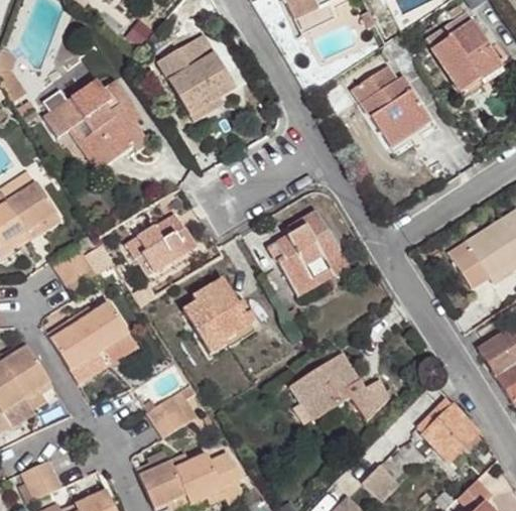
[(285,0),(294,18),(330,0),(285,0)]
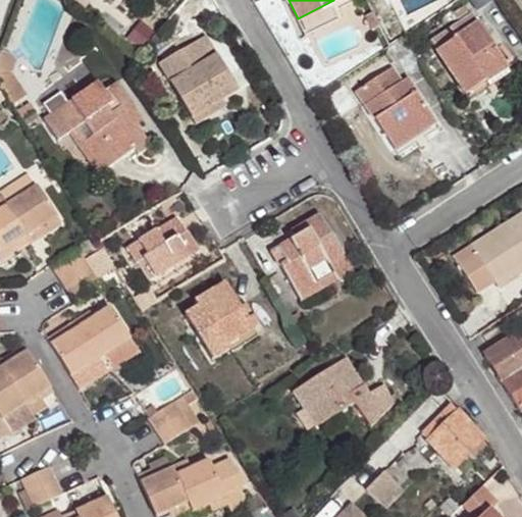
[(333,0),(298,18),(305,33),(341,16),(335,8),(352,0),(333,0)]
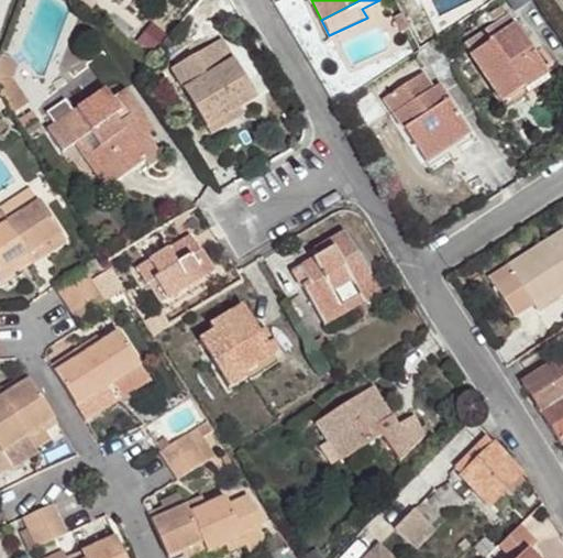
[(489,9),(493,14),(503,8),(499,2),(489,9)]
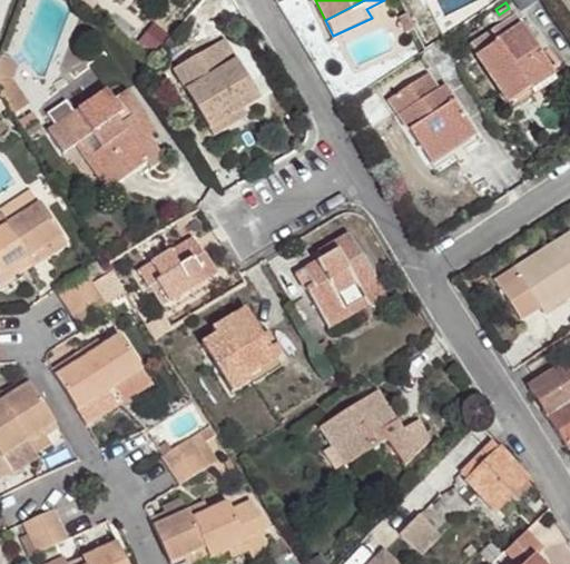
[(475,52),(508,100),(530,87),(527,81),(550,66),(516,11),(470,40),(477,51),(475,52)]
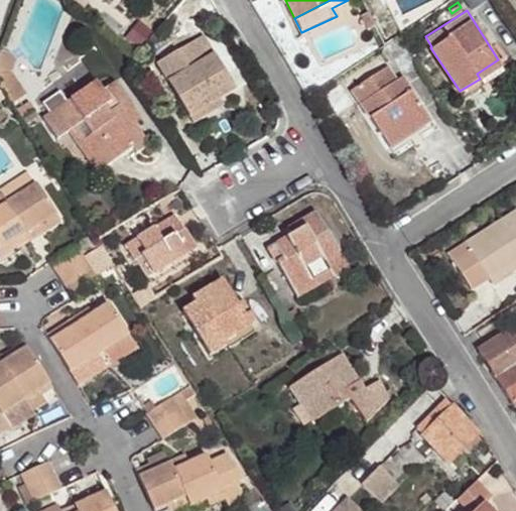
[(157,59),(189,114),(216,98),(236,86),(204,32),(157,59)]
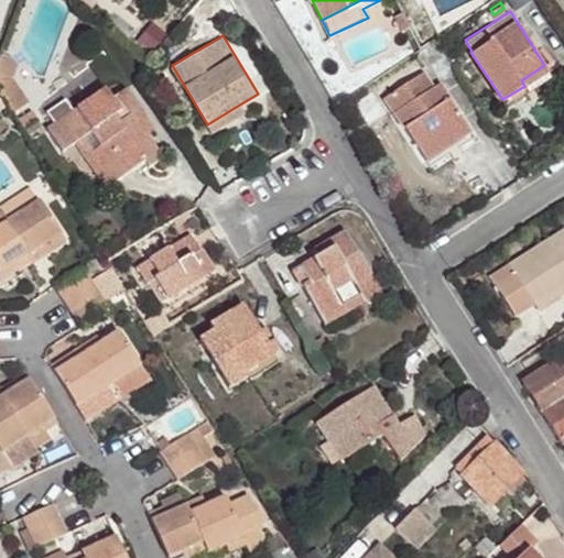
[(0,51),(0,69),(12,75),(17,62),(12,55),(0,51)]
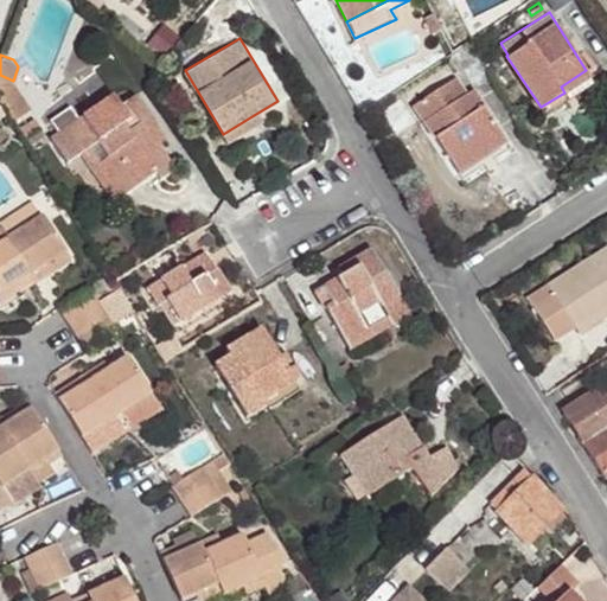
[(586,70),(561,87),(564,93),(589,76),(586,70)]
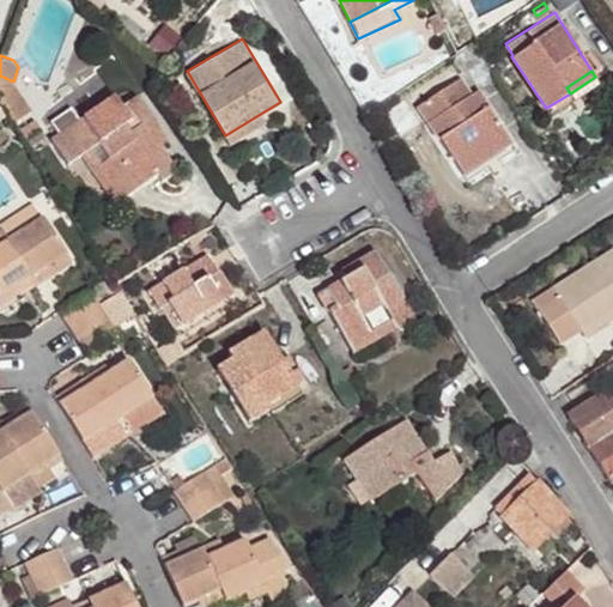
[(0,89),(13,82),(0,76),(0,89)]
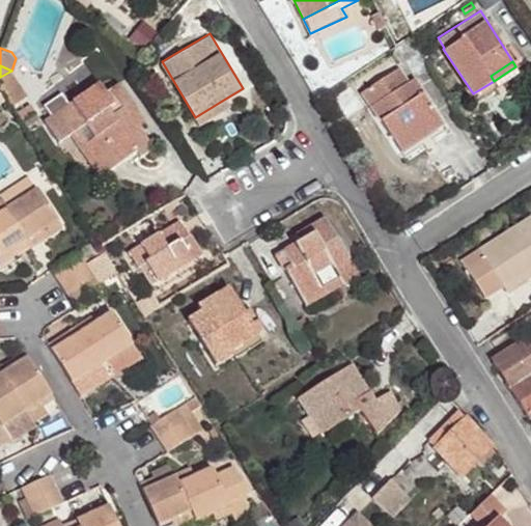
[(362,90),(401,149),(423,136),(419,131),(441,116),(413,77),(408,80),(398,65),(362,90)]
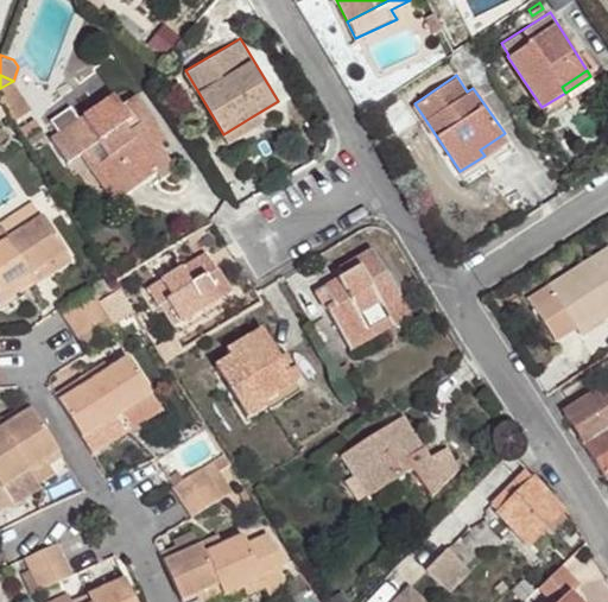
[(13,81),(0,88),(0,97),(8,111),(13,119),(31,107),(13,81)]
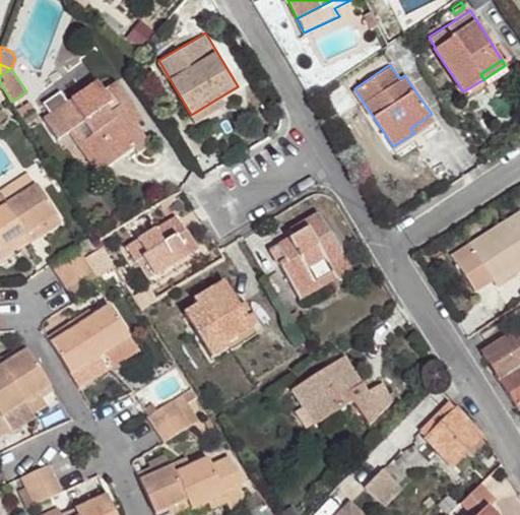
[(44,116),(58,137),(70,129),(77,125),(86,120),(94,133),(85,138),(104,167),(133,146),(137,151),(150,143),(135,122),(122,103),(128,99),(115,79),(104,87),(98,79),(44,116)]
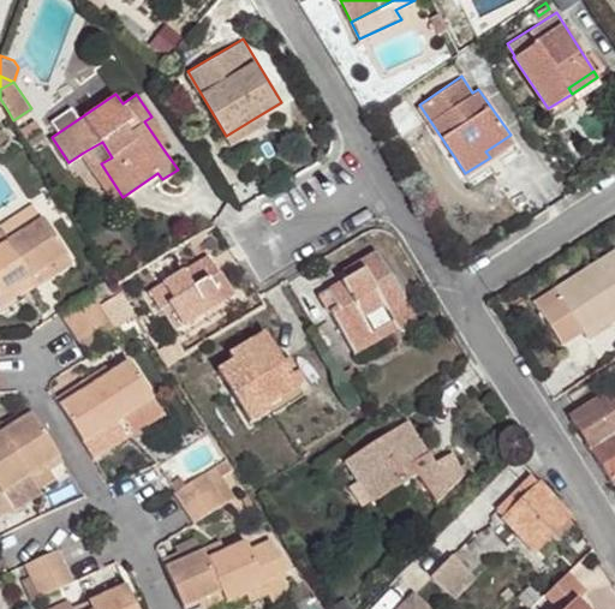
[(151,117),(144,121),(160,144),(167,139),(151,117)]
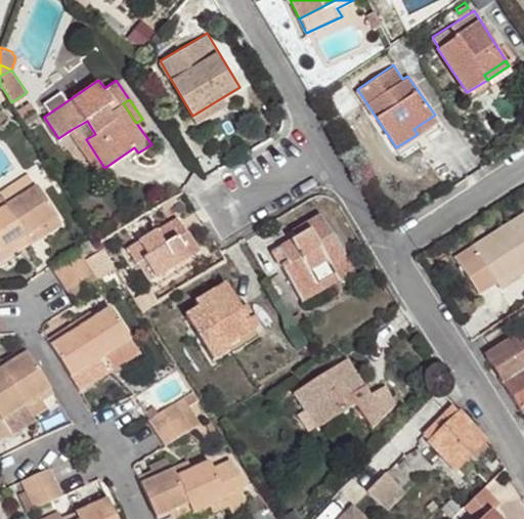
[(219,99),(192,116),(199,126),(224,110),(219,99)]
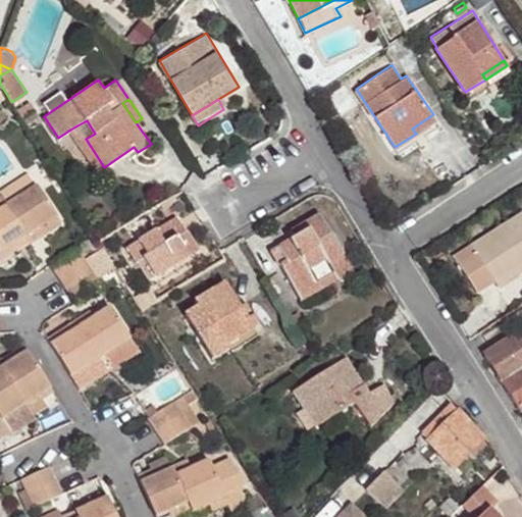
[(16,108),(21,116),(36,108),(30,100),(16,108)]
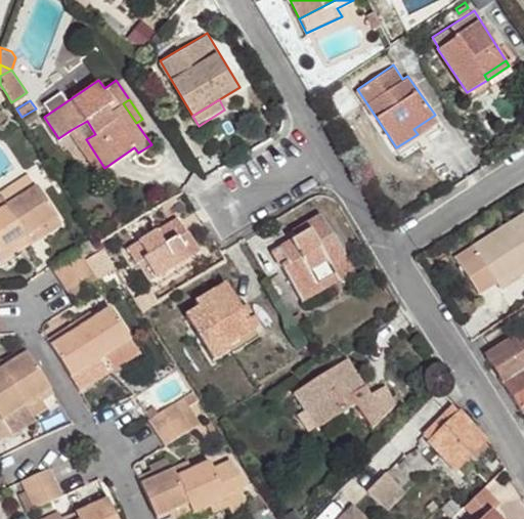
[(413,129),(418,134),(438,120),(435,115),(413,129)]
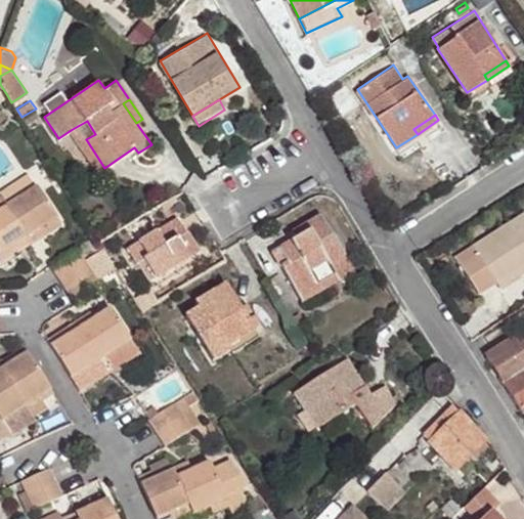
[(78,126),(71,130),(98,172),(104,168),(86,139),(78,126)]
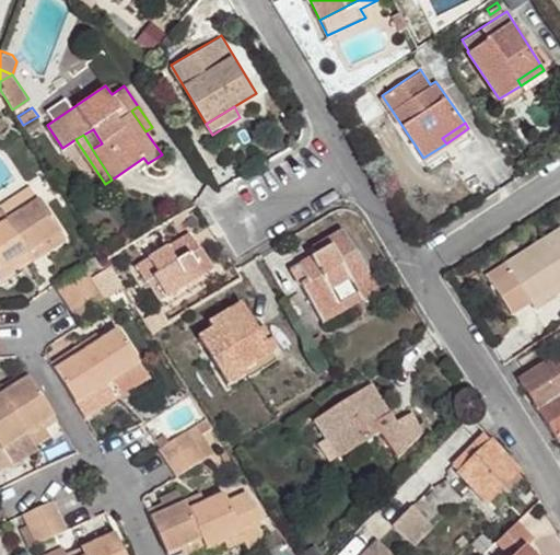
[(0,200),(0,205),(2,208),(8,218),(28,250),(60,230),(41,197),(30,182),(0,200)]
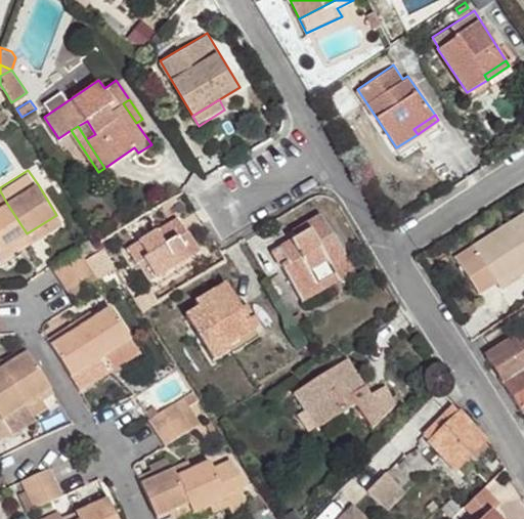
[(0,208),(0,251),(27,233),(7,204),(0,208)]
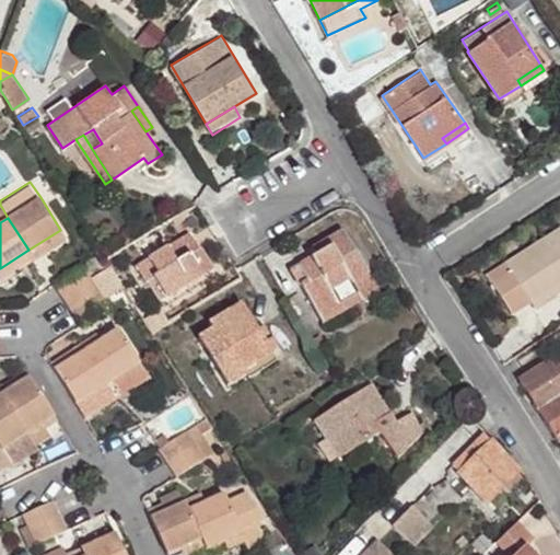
[(559,224),(487,273),(511,311),(529,300),(559,279),(559,224)]
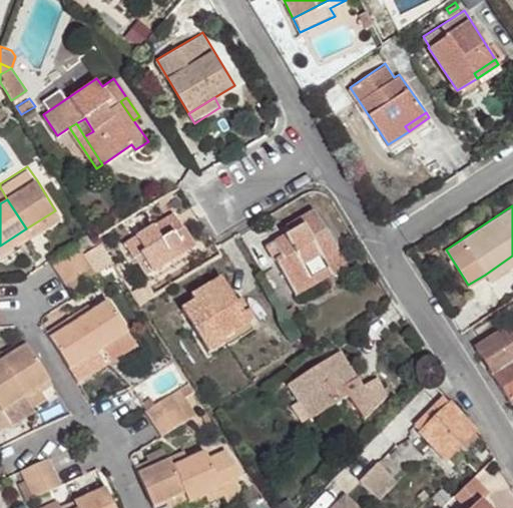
[(285,224),(289,231),(273,240),(281,255),(275,258),(292,287),(310,276),(302,263),(322,250),(330,265),(334,271),(347,263),(337,246),(338,246),(315,207),(285,224)]
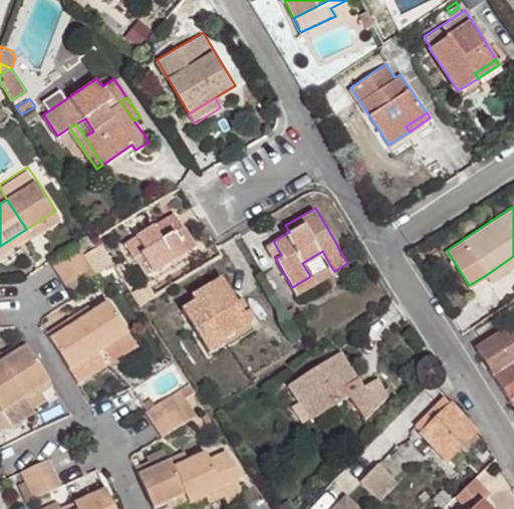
[(125,243),(135,257),(137,255),(149,273),(172,259),(169,254),(183,244),(179,238),(187,233),(174,213),(125,243)]
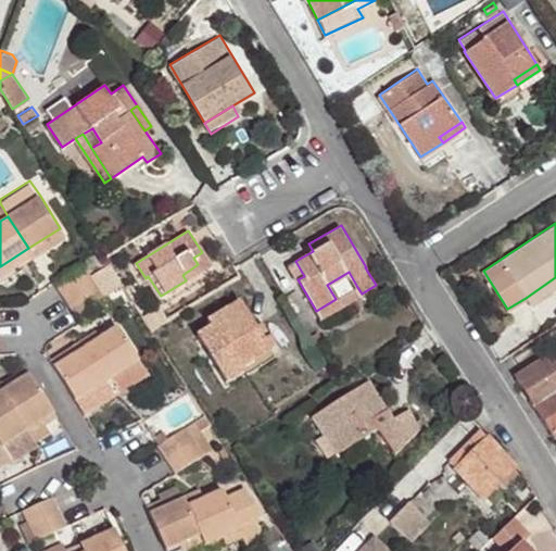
[(182,275),(186,280),(210,265),(202,252),(193,258),(198,264),(182,275)]
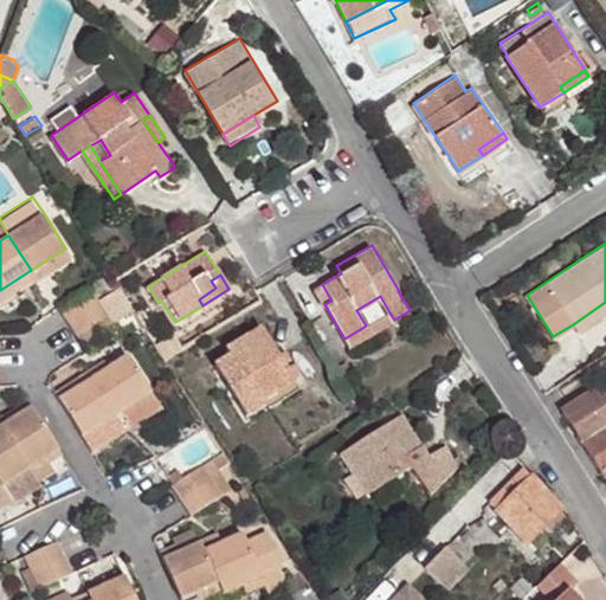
[(58,302),(68,317),(98,300),(88,284),(58,302)]
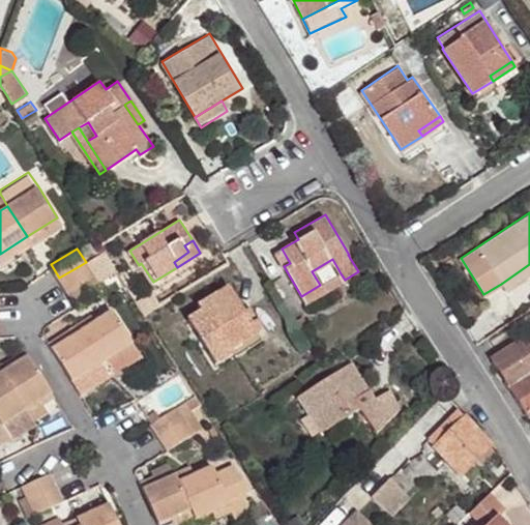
[(282,249),(275,253),(284,266),(290,263),(282,249)]
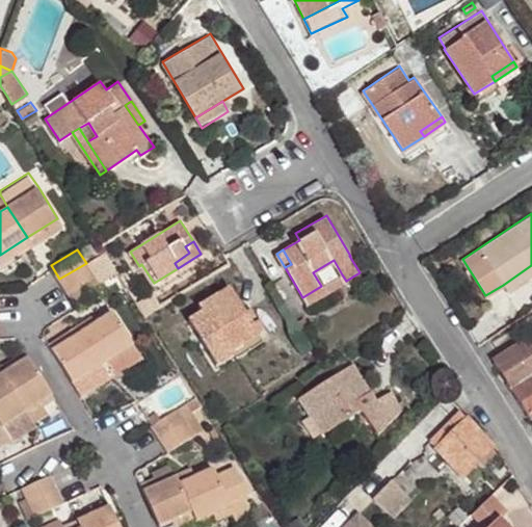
[(59,279),(68,292),(95,275),(86,263),(59,279)]
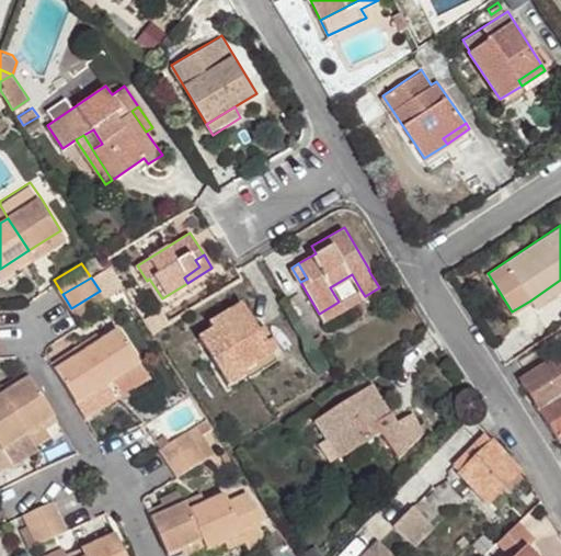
[(560,280),(530,301),(534,305),(560,287),(560,280)]
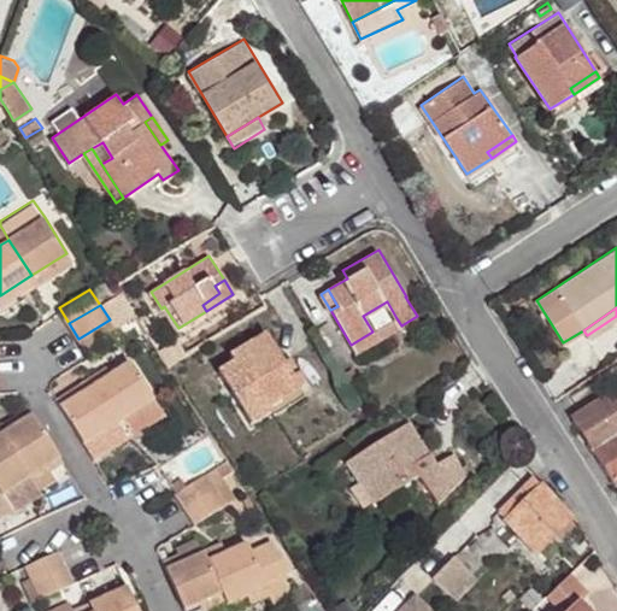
[(372,332),(351,345),(356,353),(401,325),(397,318),(372,332)]
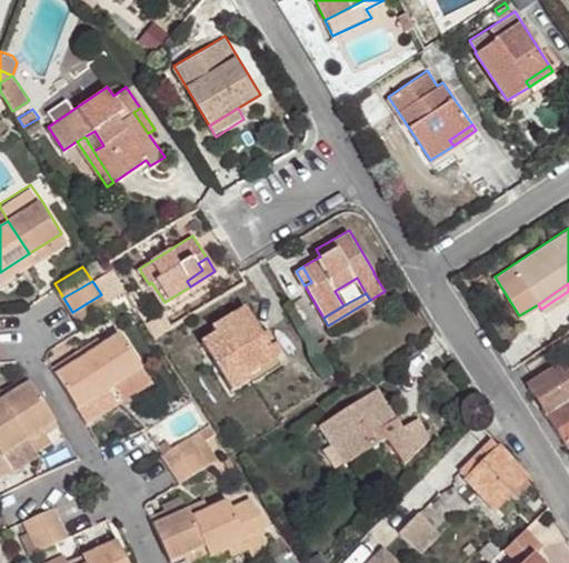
[(72,312),(82,327),(110,309),(101,294),(72,312)]
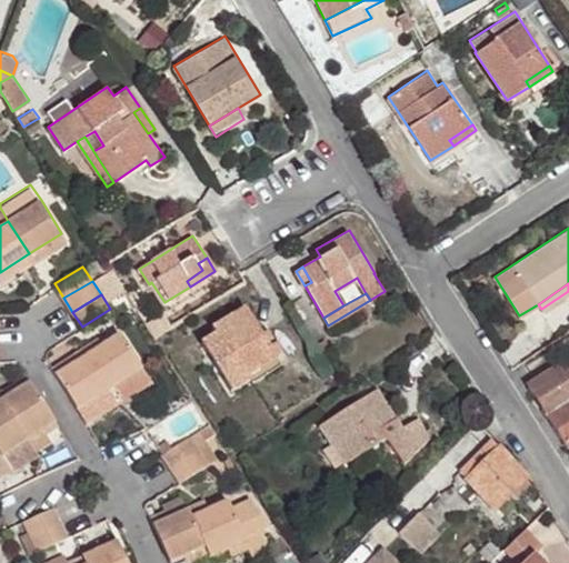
[(201,340),(231,388),(251,375),(249,372),(246,367),(258,359),(261,364),(277,354),(276,353),(282,350),(269,328),(262,332),(246,304),(212,325),(217,331),(201,340)]
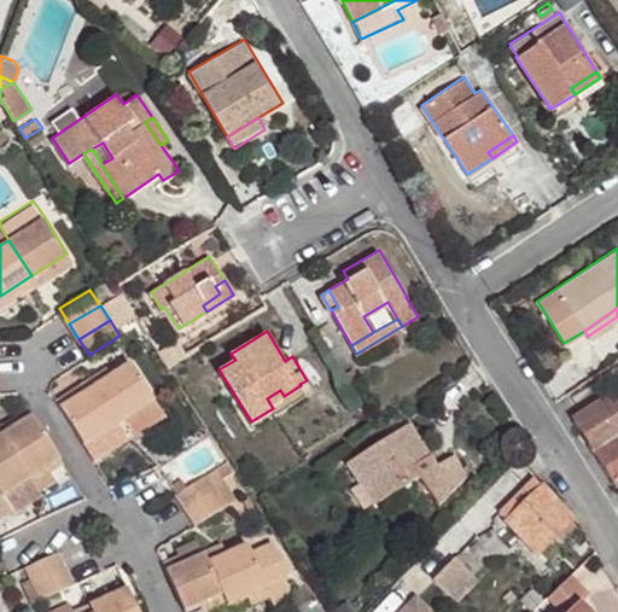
[(92,377),(120,419),(132,433),(164,413),(130,360),(111,372),(104,377),(100,371),(92,377)]
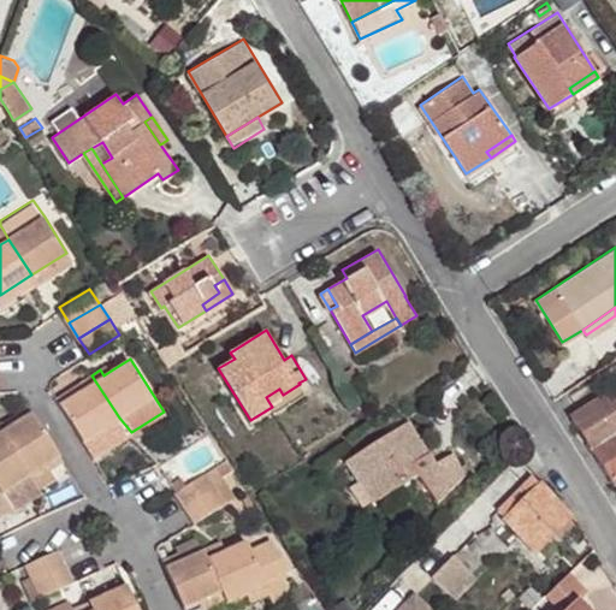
[(100,369),(104,375),(111,371),(107,365),(100,369)]
